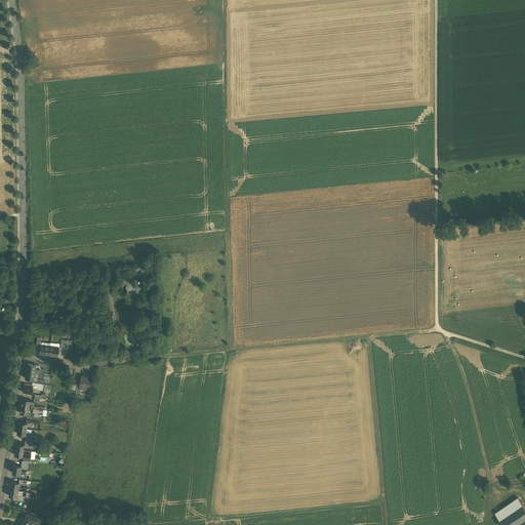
[(131,267),(131,276),(140,276),(140,267),(131,267)]
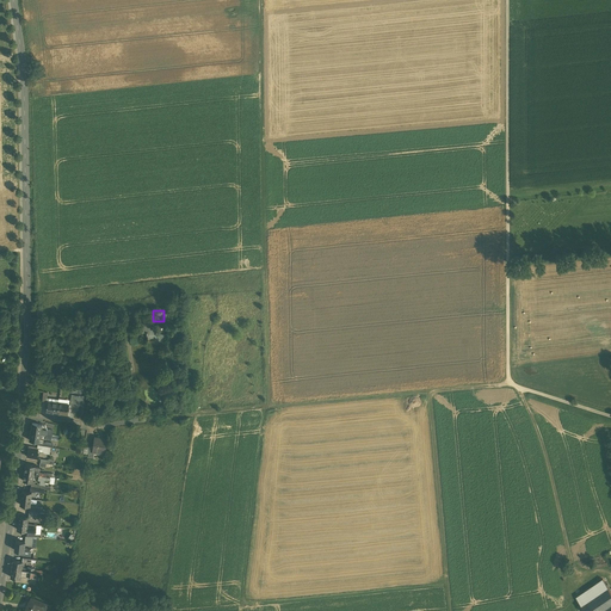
[(72,394),(71,403),(82,406),(85,396),(72,394)]
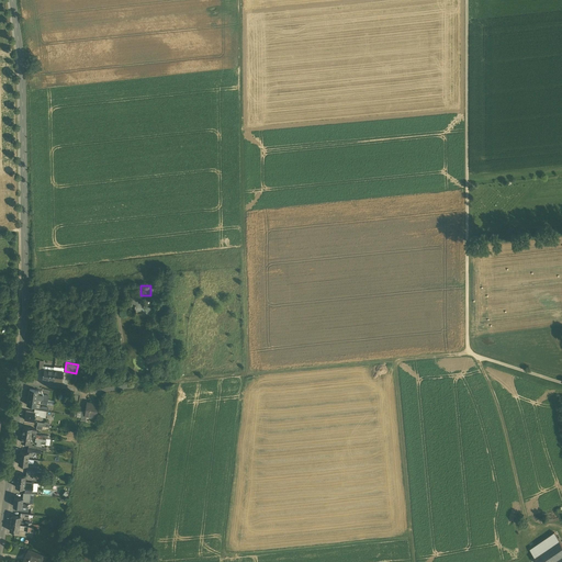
[(54,370),(44,369),(43,372),(42,378),(53,379),(54,370)]
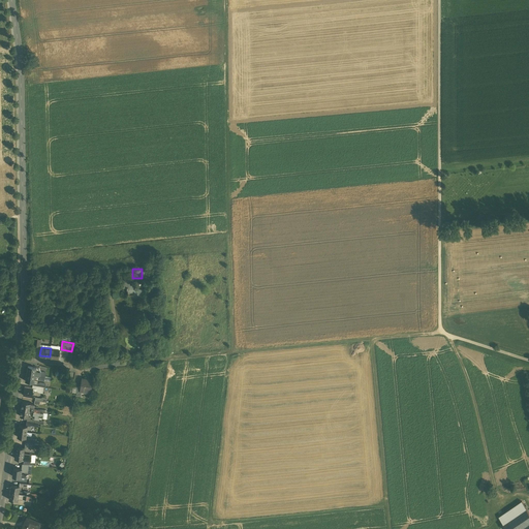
[(60,349),(51,348),(50,356),(59,359),(60,349)]
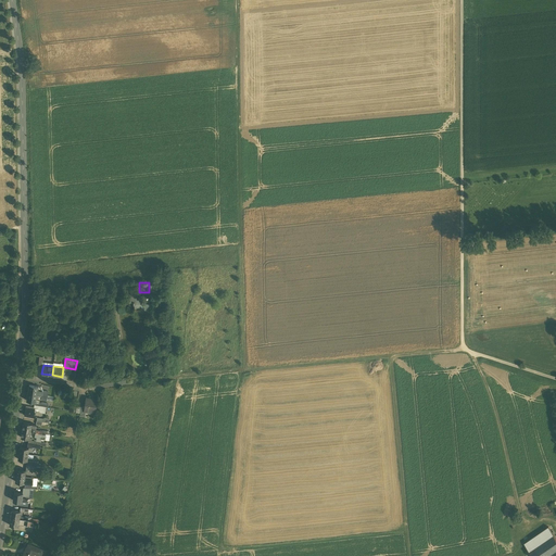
[(38,387),(29,384),(28,392),(37,394),(38,387)]
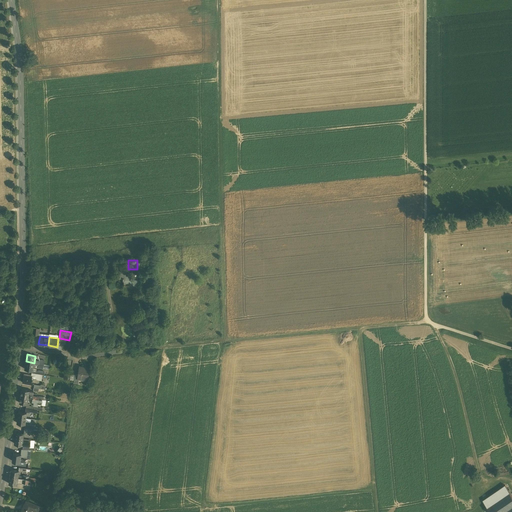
[(34,363),(26,361),(25,369),(32,370),(33,370),(34,363)]
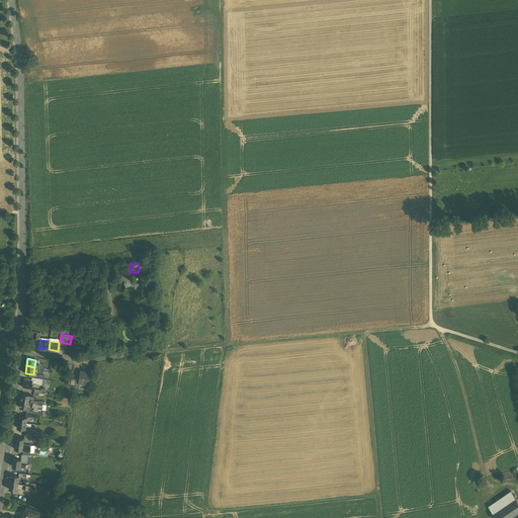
[(91,371),(80,369),(78,378),(78,382),(80,382),(89,384),(91,371)]
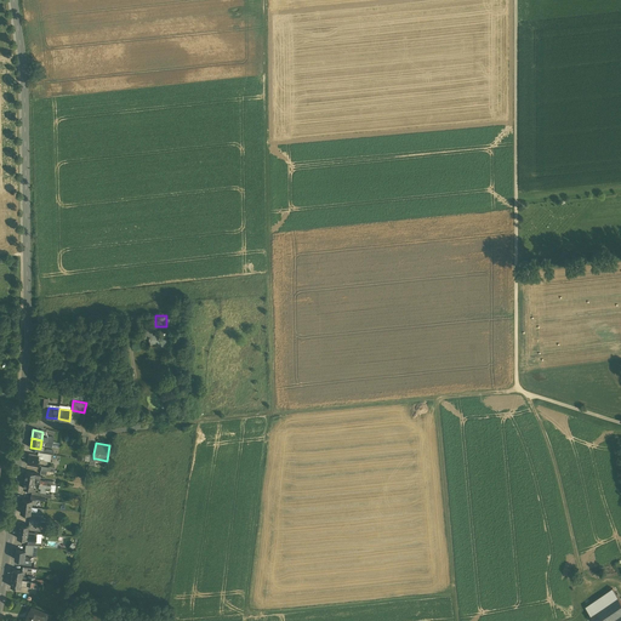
[(38,455),(29,454),(27,463),(39,466),(40,459),(44,460),(51,461),(52,454),(39,453),(39,451),(38,455)]
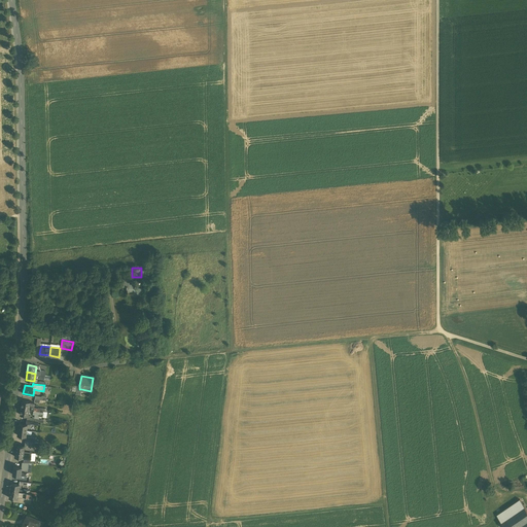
[(79,385),(73,384),(72,390),(76,390),(75,393),(80,394),(81,389),(79,389),(79,385)]
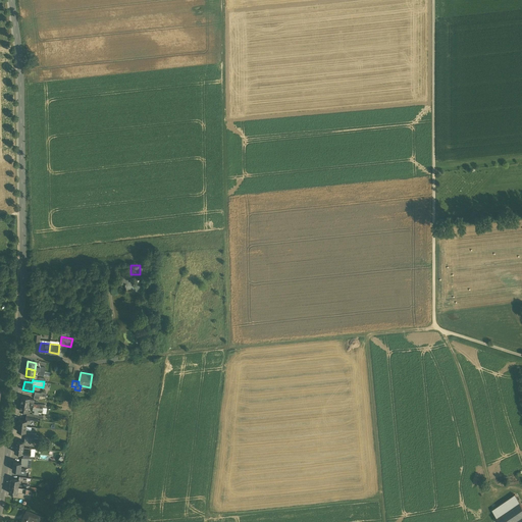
[(29,405),(20,404),(19,411),(27,412),(28,412),(28,410),(29,405)]
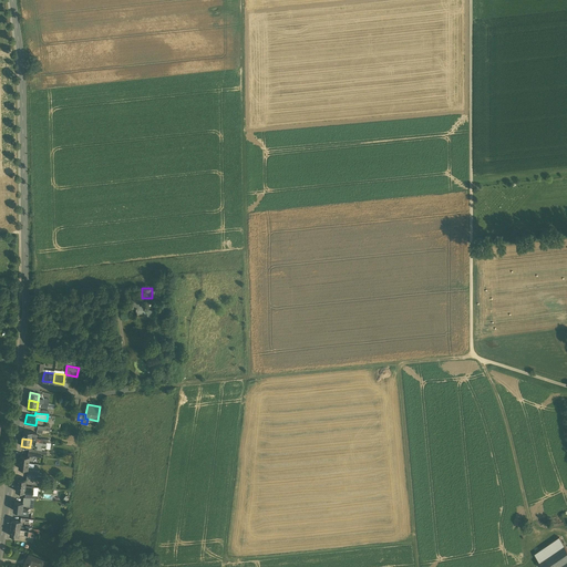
[(35,441),(33,440),(33,444),(35,444),(35,449),(42,450),(42,447),(43,442),(35,441)]
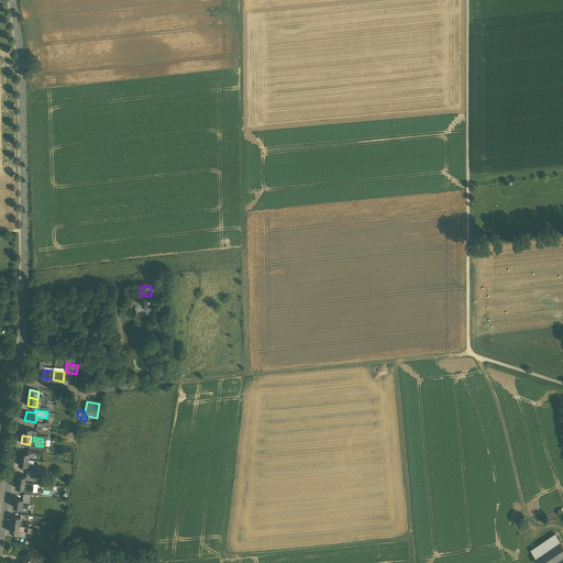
[(23,499),(14,498),(13,507),(22,508),(22,504),(23,499)]
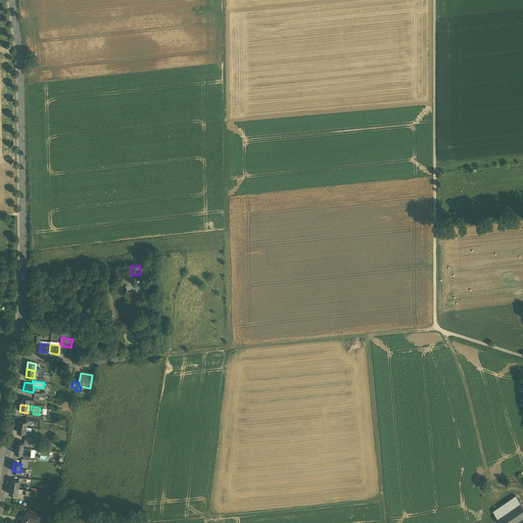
[(19,481),(11,480),(10,487),(18,488),(19,481)]
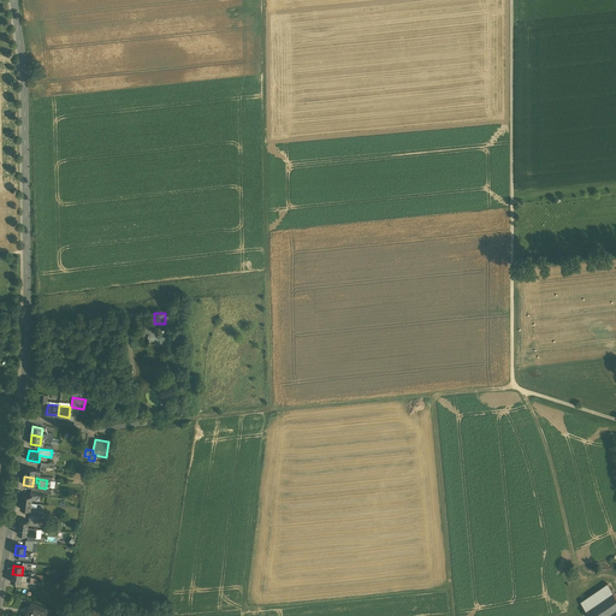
[(22,575),(12,574),(10,582),(21,584),(21,581),(22,575)]
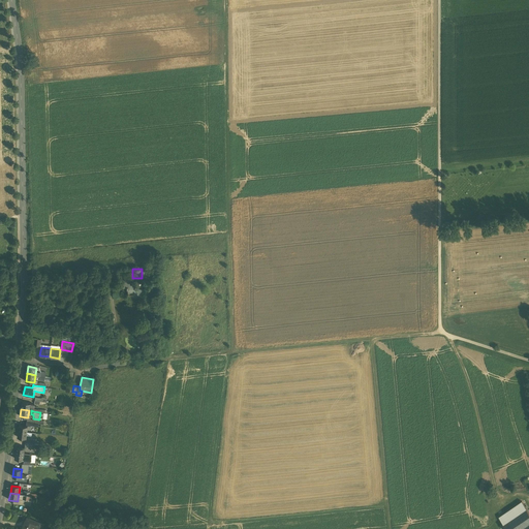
[(528,510),(522,500),(499,517),(507,528),(517,528),(528,520),(528,510)]
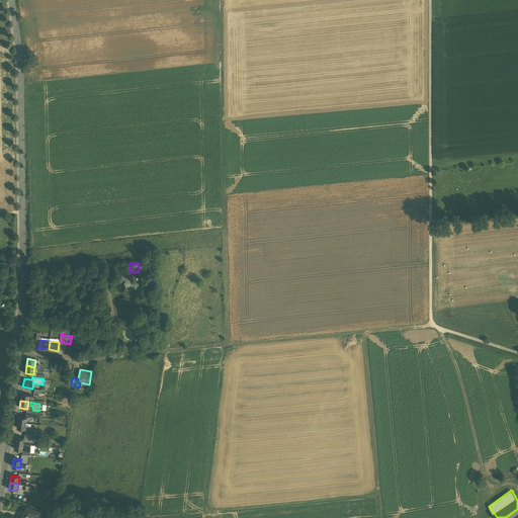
[(26,507),(21,517),(30,517),(31,516),(34,517),(37,517),(40,514),(26,507)]
